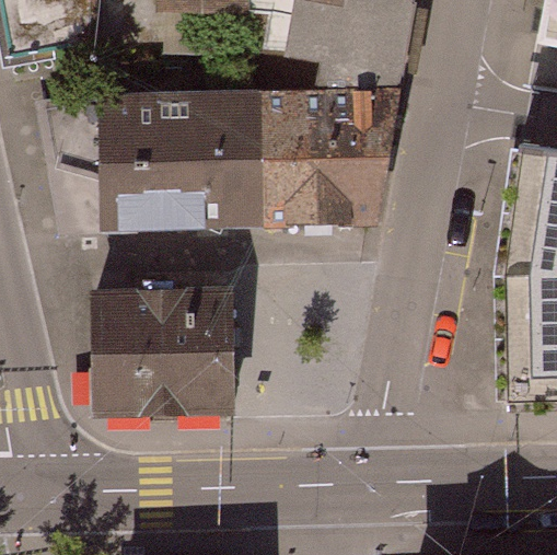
[(3,0),(14,54),(97,38),(97,0),(3,0)]
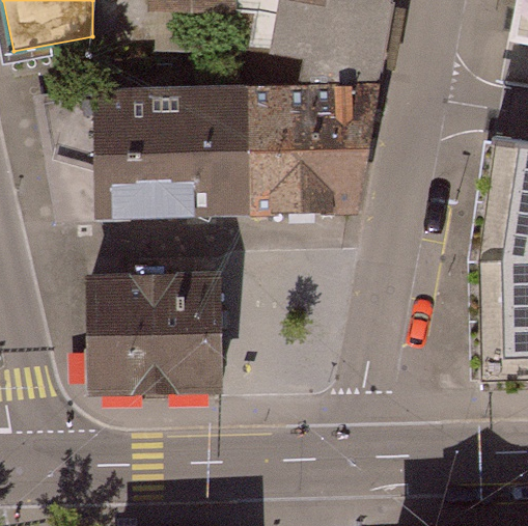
[(249,0),(250,6),(259,5),(255,40),(313,51),(308,84),(380,84),(394,0),(249,0)]
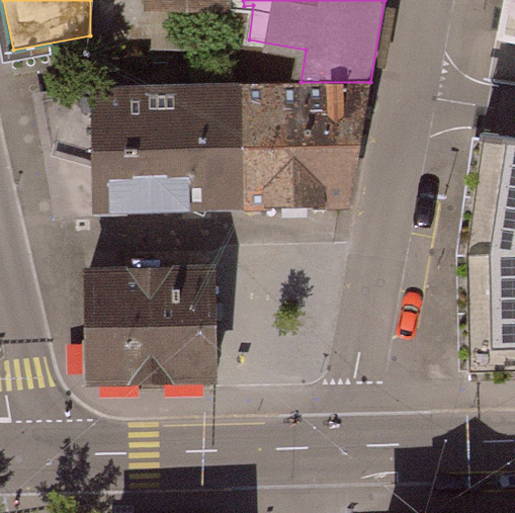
[(508,0),(502,35),(514,37),(514,0),(508,0)]
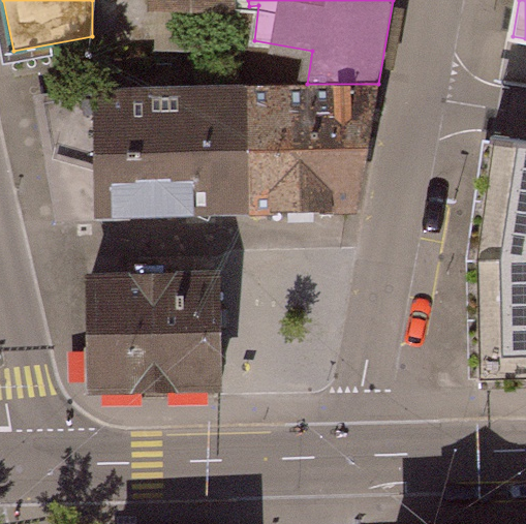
[(235,85),(237,206),(359,203),(378,84),(307,84),(235,85)]
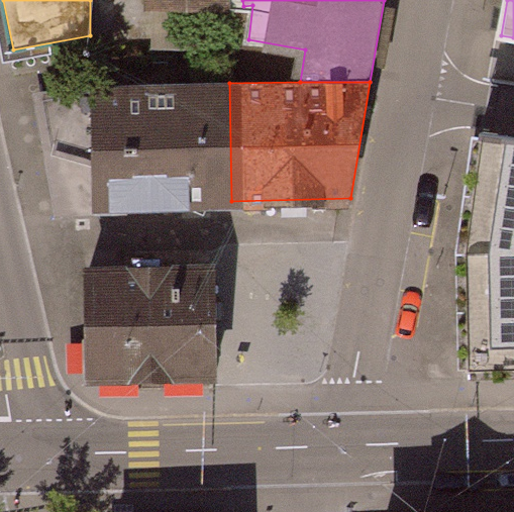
[(231,201),(229,83),(97,86),(47,96),(68,205),(231,201)]
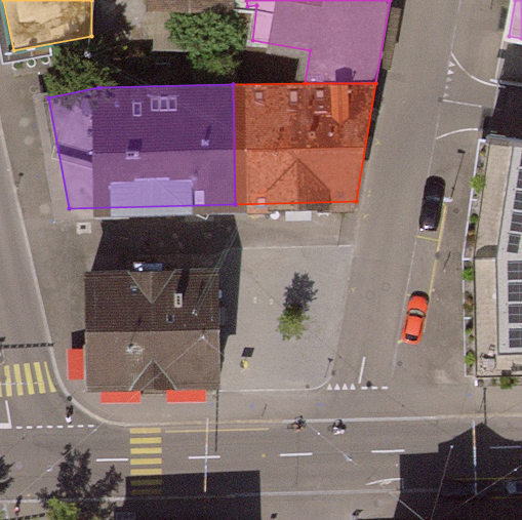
[(521,138),(491,134),(474,249),(477,373),(521,371),(521,138)]
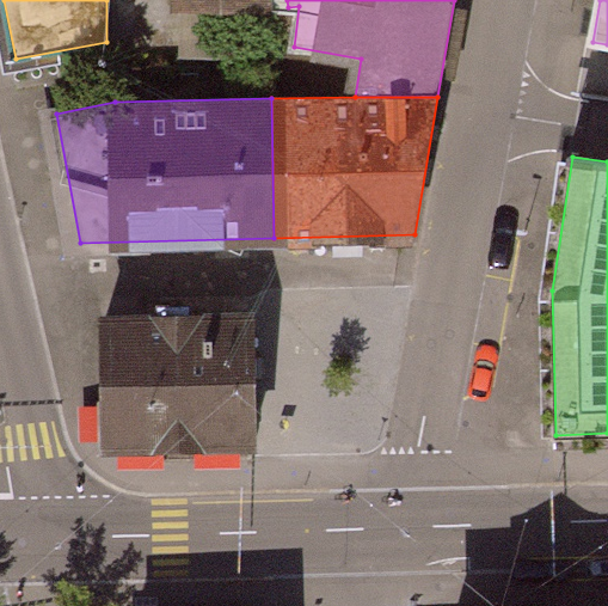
[(165,317),(109,318),(111,441),(257,439),(255,316),(194,316),(194,301),(165,303),(165,317)]
